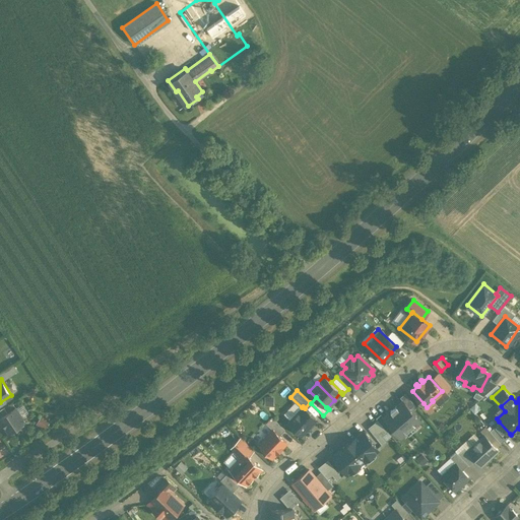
[(402,400),(396,405),(390,410),(383,416),(400,437),(405,432),(410,427),(411,427),(414,425),(419,419),(402,400)]
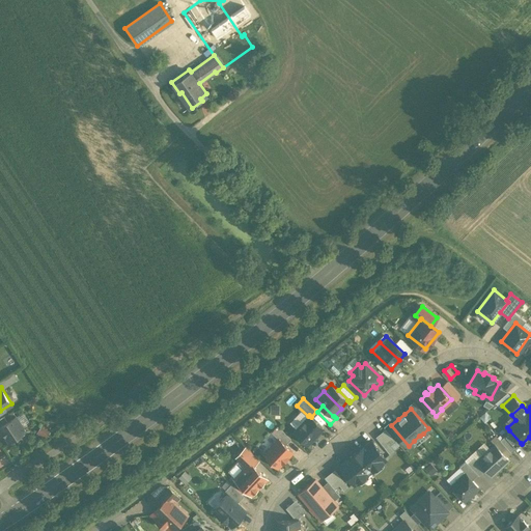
[(7,420),(0,424),(0,427),(8,441),(18,435),(21,435),(24,432),(25,429),(16,415),(7,420)]
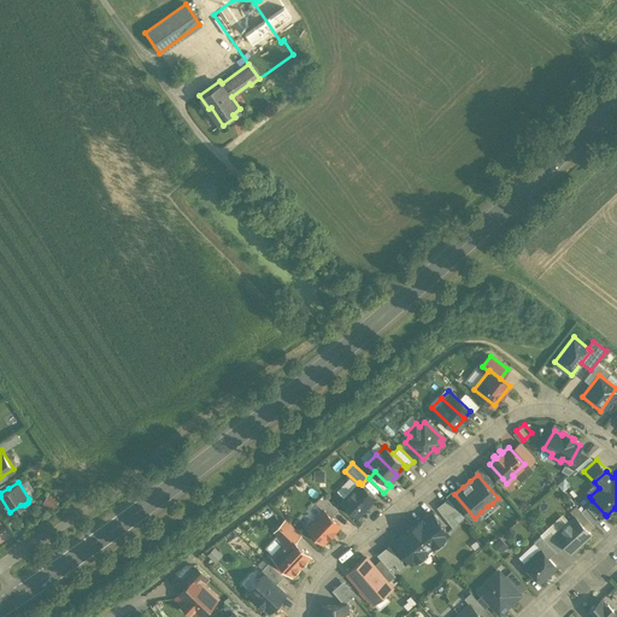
[(358,483),(342,500),(357,515),(375,497),(362,485),(359,482),(358,483)]
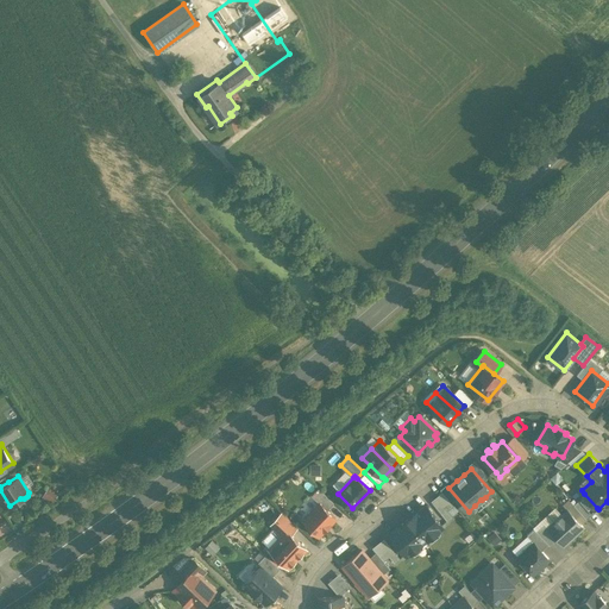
[(49,485),(44,495),(55,502),(61,493),(49,485)]
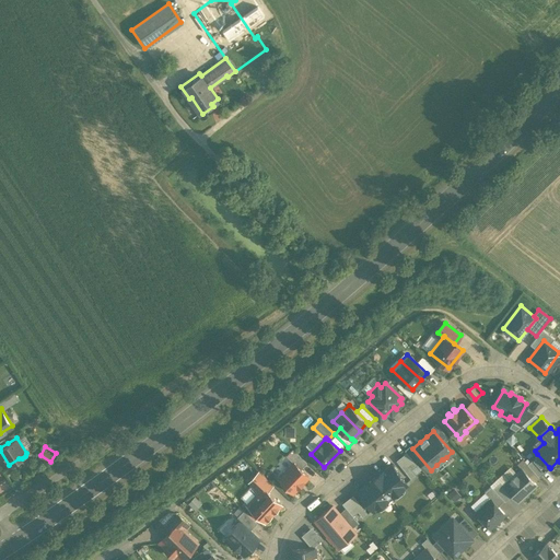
[(293,462),(301,469),(307,463),(292,448),(287,455),(293,462)]
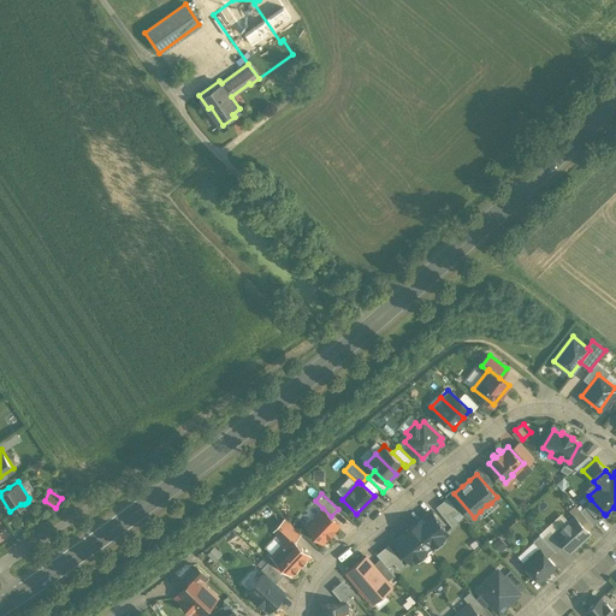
[(604,514),(591,499),(580,509),(591,522),(592,523),(604,514)]
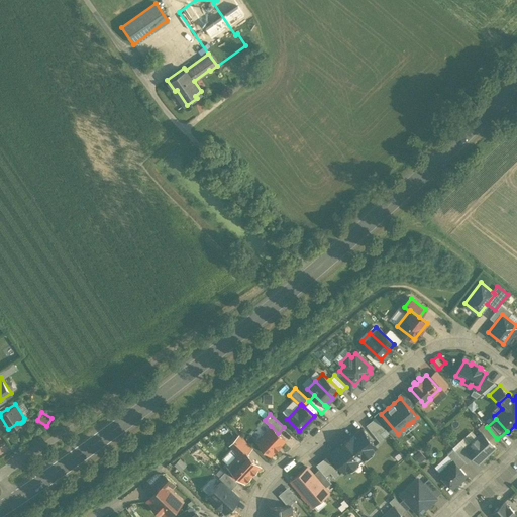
[(360,425),(345,437),(360,456),(376,445),(360,425)]
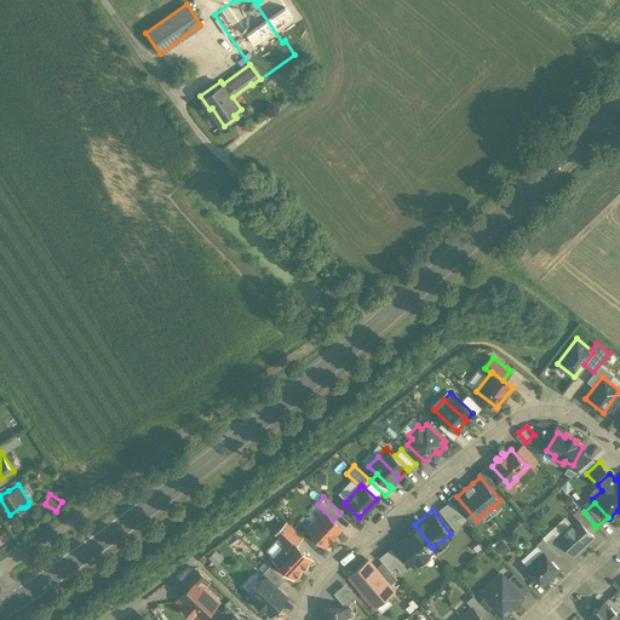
[(325,511),(308,530),(325,545),(342,527),(333,520),(325,511)]
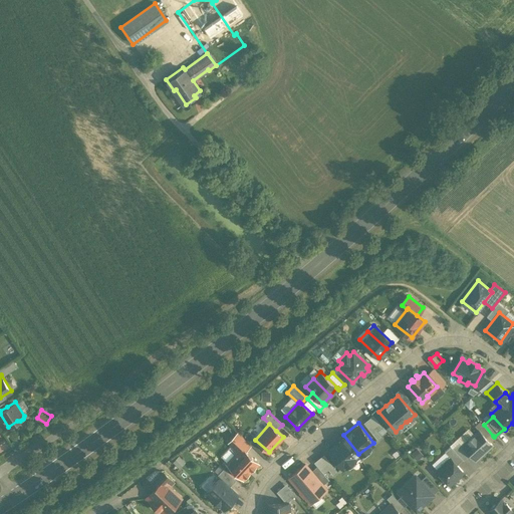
[(493,436),(484,425),(479,430),(489,441),(493,436)]
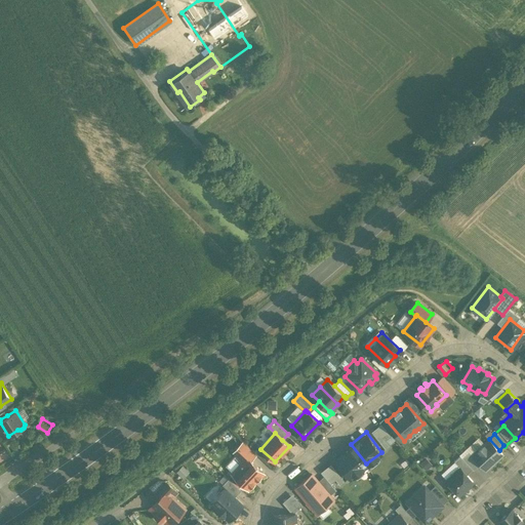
[(473,454),(472,454),(480,463),(485,469),(502,453),(499,450),(489,439),(473,454)]
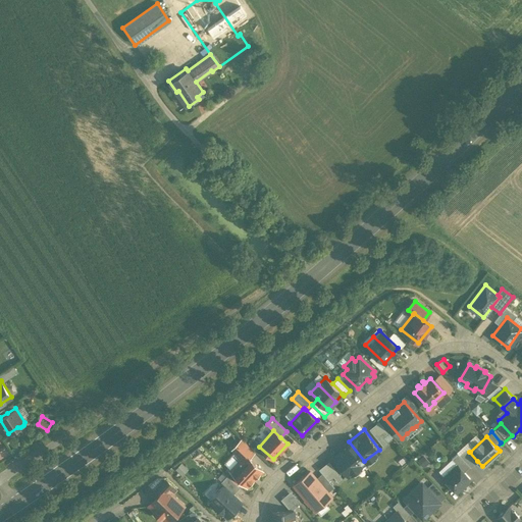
[(349,441),(331,454),(348,474),(364,461),(349,441)]
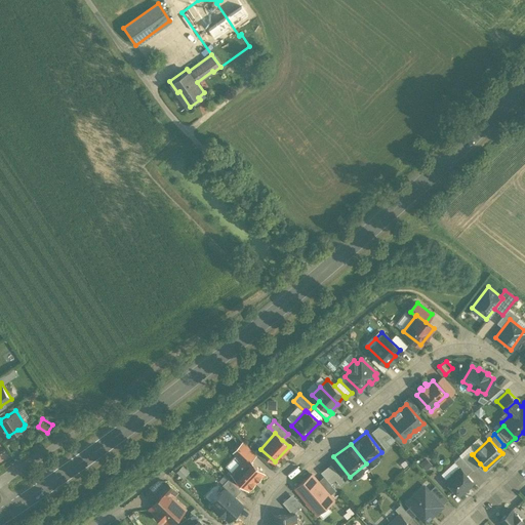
[(473,454),(469,450),(462,457),(474,470),(480,463),(472,454),(473,454)]
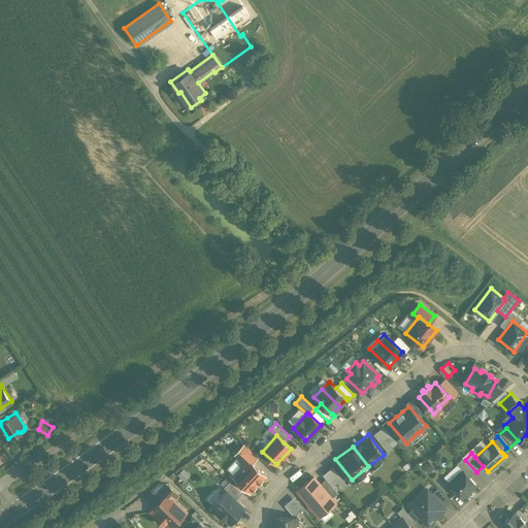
[(264,474),(249,460),(233,475),(250,491),(264,474)]
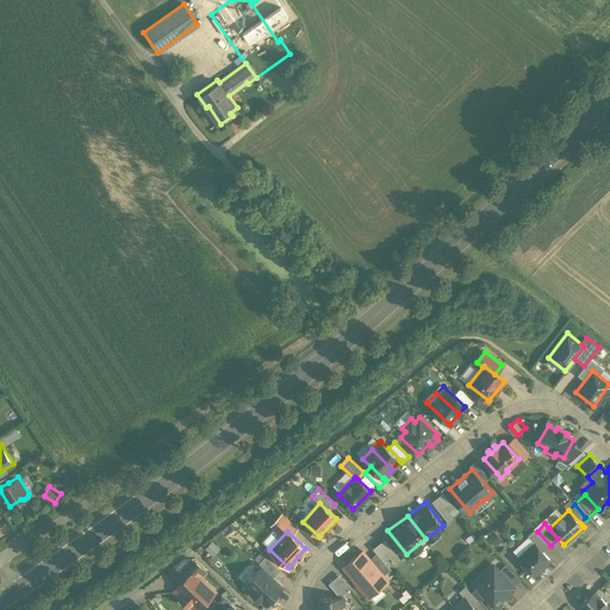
[(495,533),(487,539),(493,545),(500,539),(495,533)]
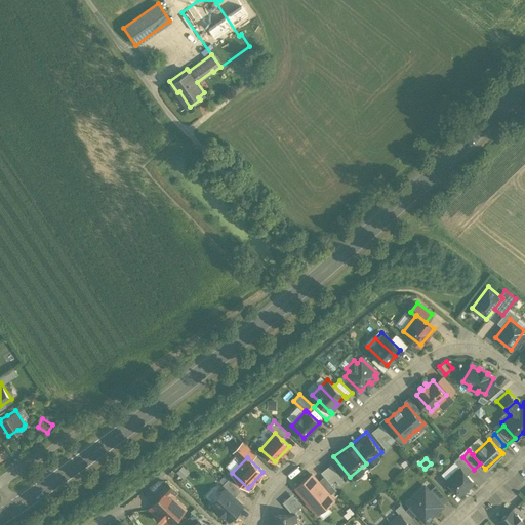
[(459,466),(446,478),(460,493),(474,481),(459,466)]
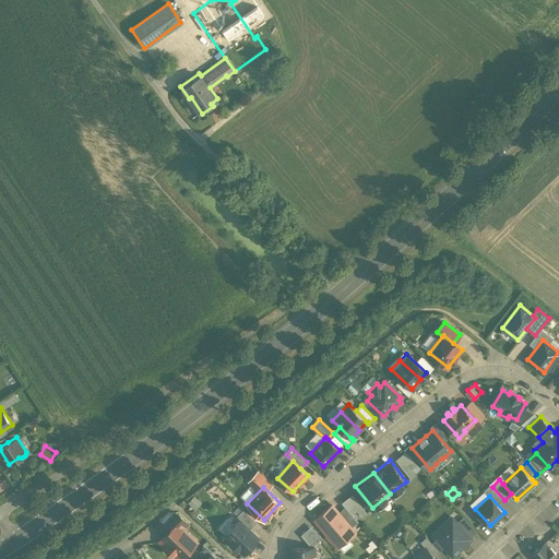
[(355,531),(332,504),(314,520),(337,546),(355,531)]
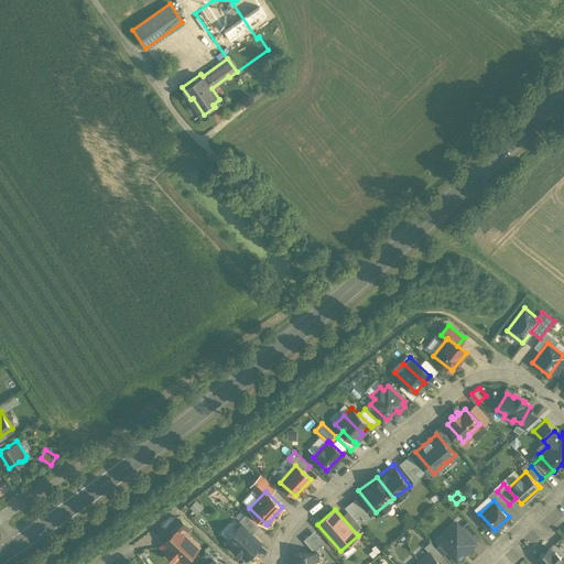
[(240,521),(225,538),(246,557),(261,541),(240,521)]
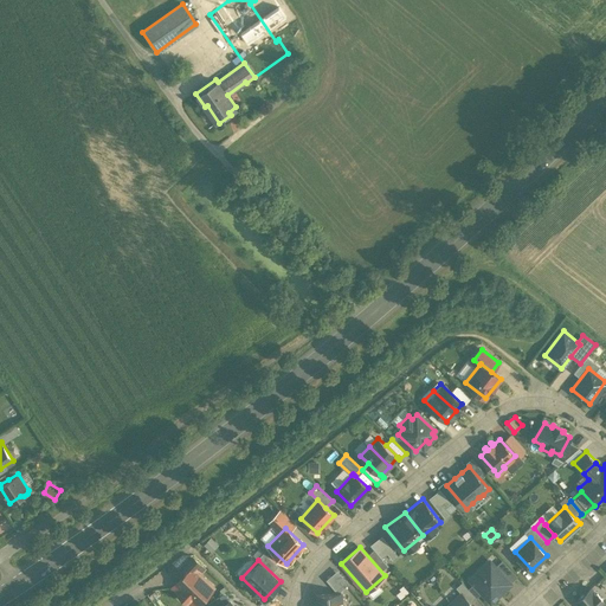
[(511,584),(490,560),(469,579),(490,603),(511,584)]
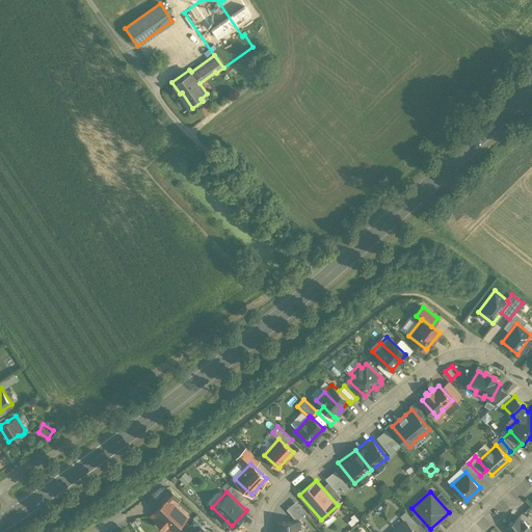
[(187,514),(168,498),(154,512),(173,530),(187,514)]
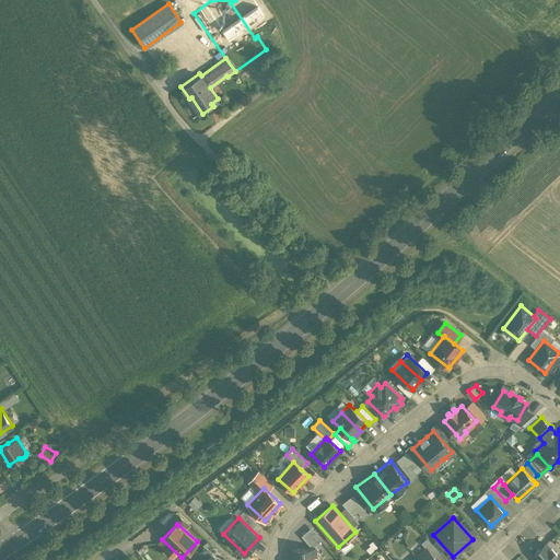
[(550,548),(546,543),(532,555),(536,559),(558,559),(559,559),(559,558),(556,553),(557,552),(551,547),(550,548)]
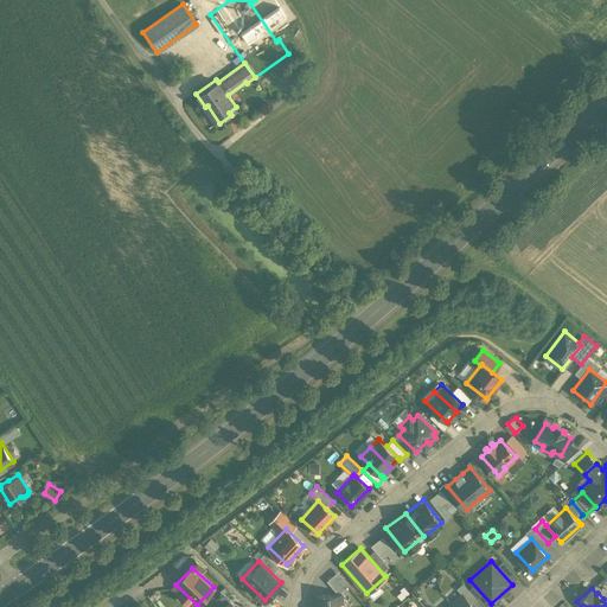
[(342,606),(342,593),(317,595),(317,606),(342,606)]
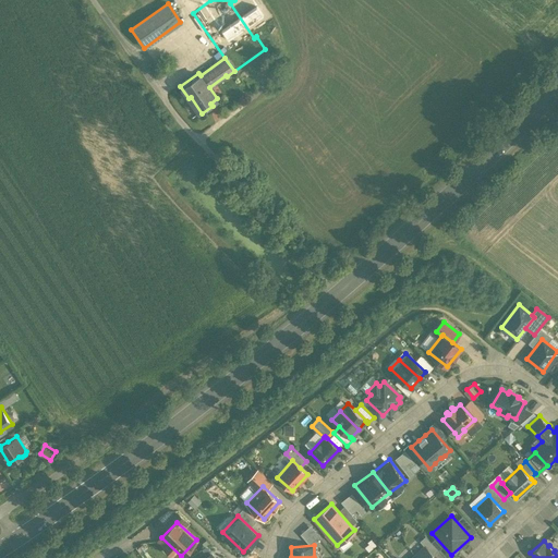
[(436,557),(424,545),(415,554),(419,557),(436,557)]
